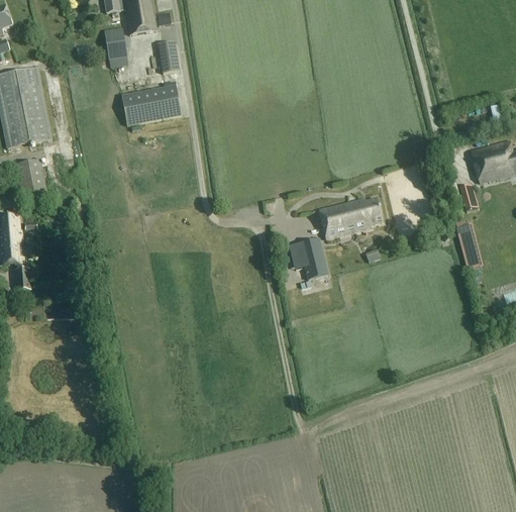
[(104,0),(106,10),(125,7),(129,32),(157,28),(151,0),(104,0)]
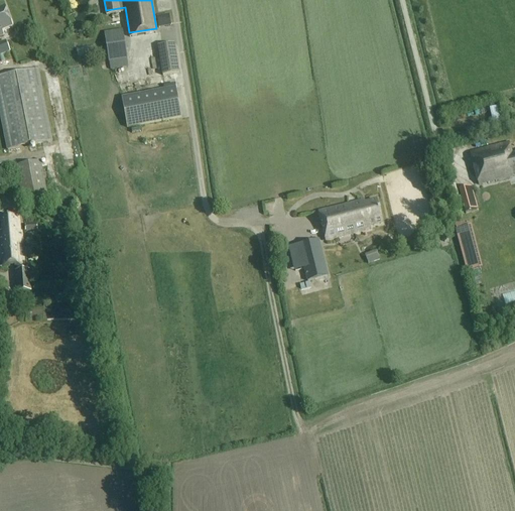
[(11,23),(4,3),(0,4),(0,32),(3,32),(1,27),(11,23)]
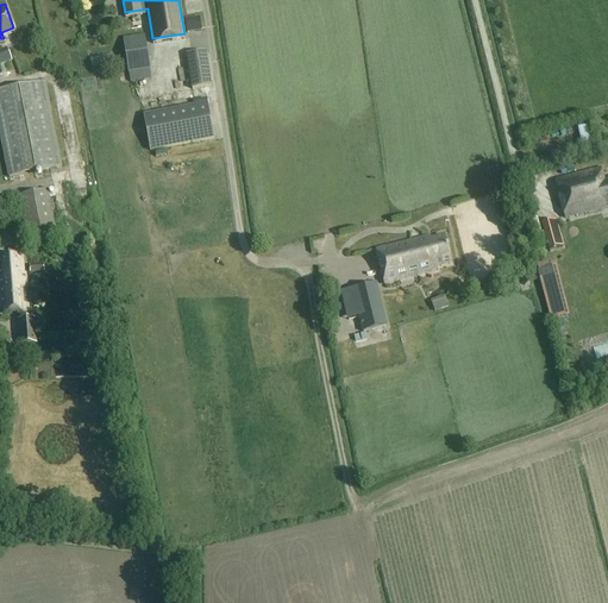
[(187,27),(201,25),(199,11),(185,13),(187,27)]
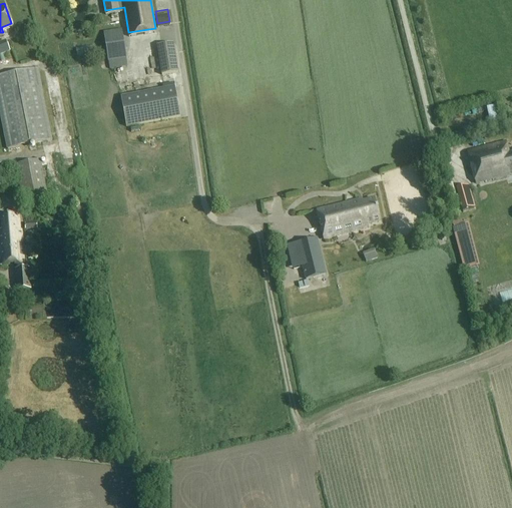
[(126,62),(125,55),(121,25),(104,27),(109,64),(126,62)]
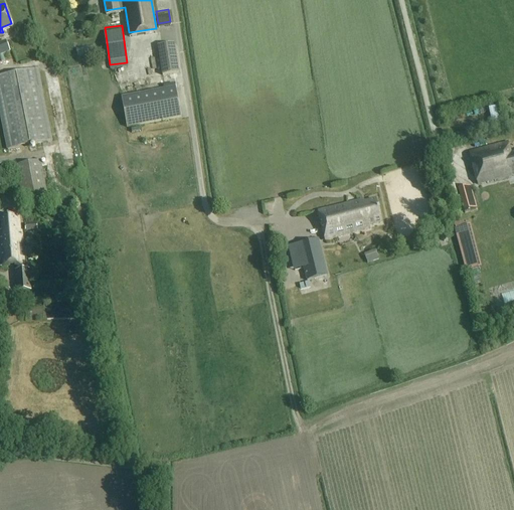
[(5,35),(0,37),(0,50),(9,47),(5,35)]
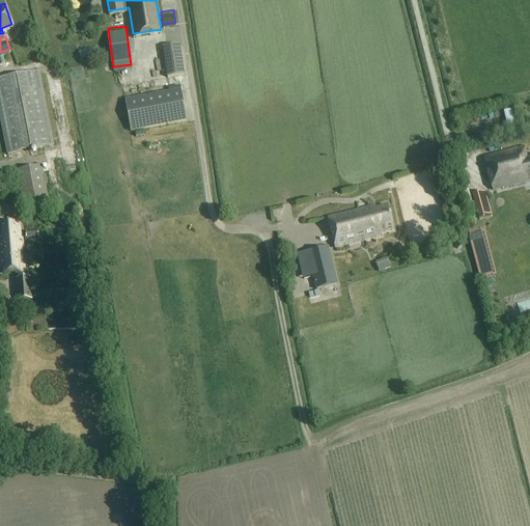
[(178,39),(162,43),(166,73),(184,71),(178,39)]
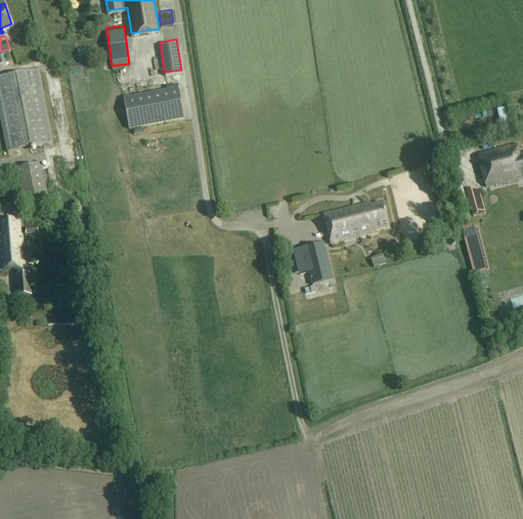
[(38,66),(0,72),(0,109),(7,147),(52,139),(38,66)]
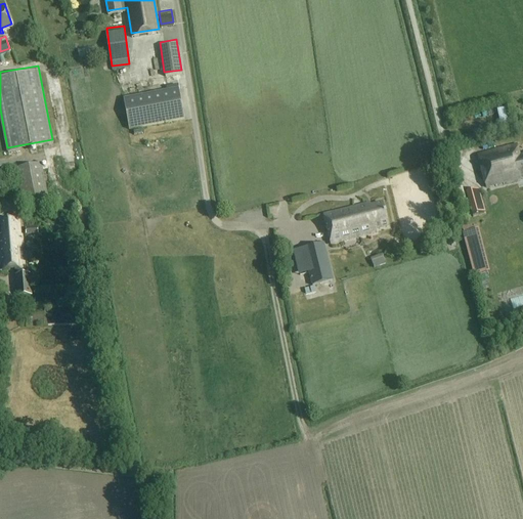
[(178,84),(122,94),(128,126),(183,116),(178,84)]
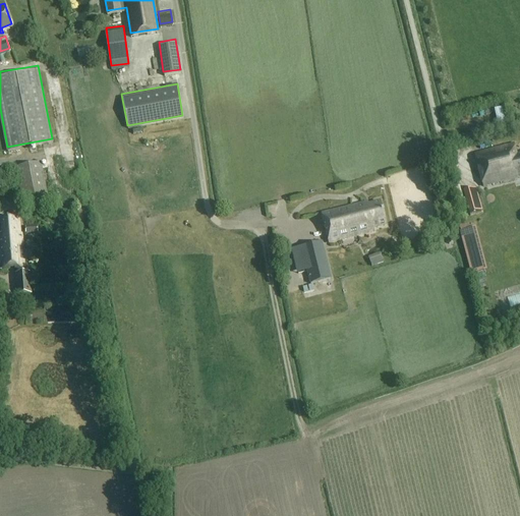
[(519,150),(517,151),(514,139),(475,150),(483,182),(519,172),(519,150)]
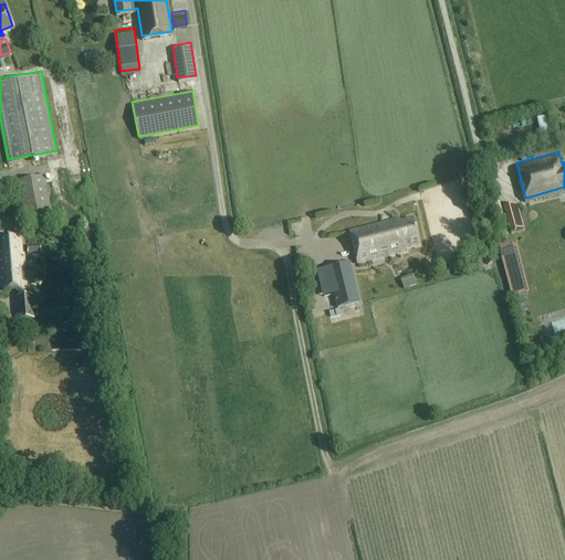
[(52,211),(44,172),(17,177),(24,217),(52,211)]
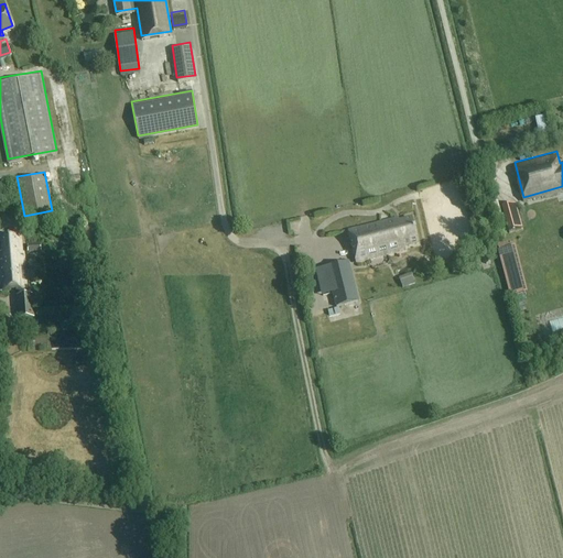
[(515,198),(500,201),(507,227),(521,223),(515,198)]
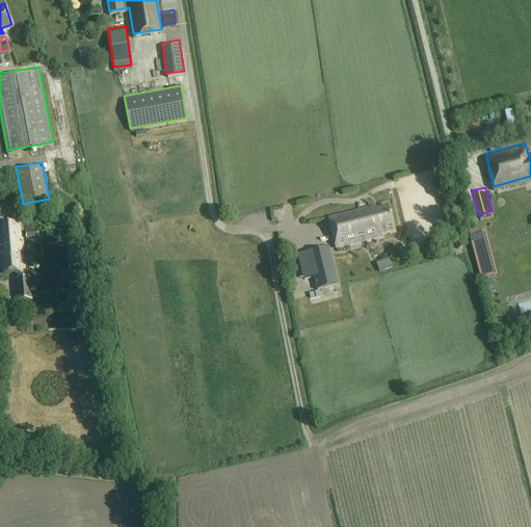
[(381,205),(380,201),(329,214),(337,244),(383,233),(382,229),(395,226),(390,203),(381,205)]
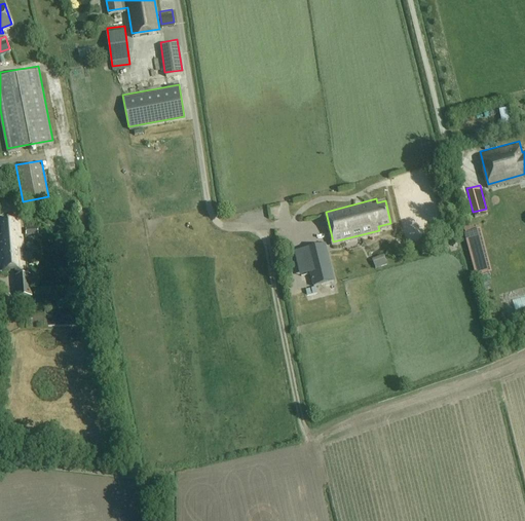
[(0,257),(10,256),(12,274),(27,272),(25,256),(20,256),(19,246),(15,222),(14,207),(0,208),(0,257)]
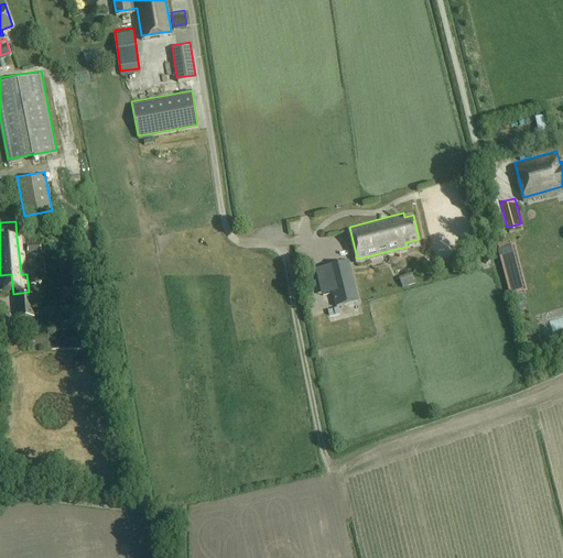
[(498,245),(497,245),(501,261),(515,258),(510,242),(508,242),(498,245)]
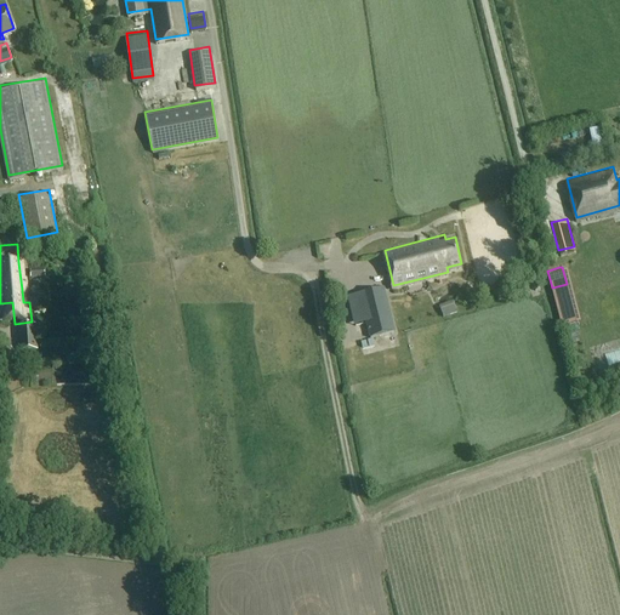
[(382,282),(357,288),(364,317),(368,332),(393,325),(382,282)]
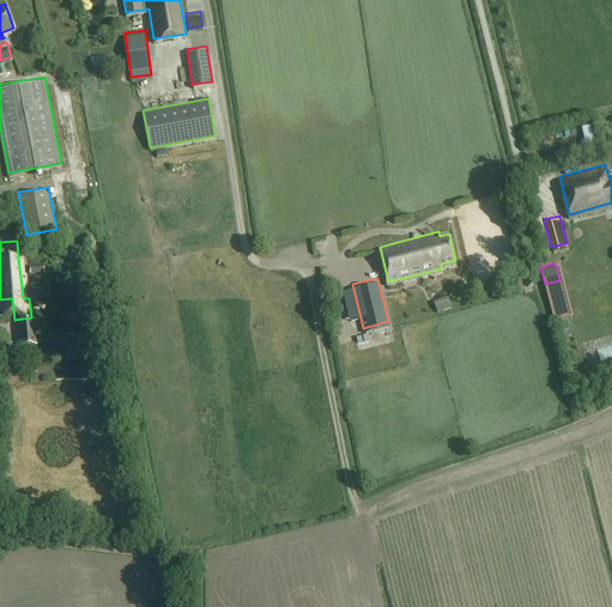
[(446,308),(460,302),(454,290),(441,295),(446,308)]
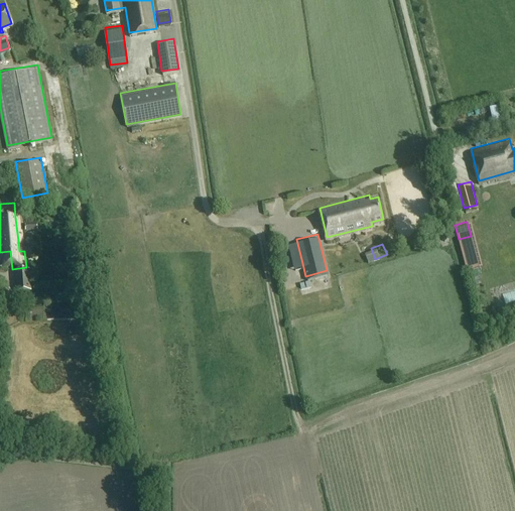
[(390,244),(384,246),(387,253),(392,250),(390,244)]
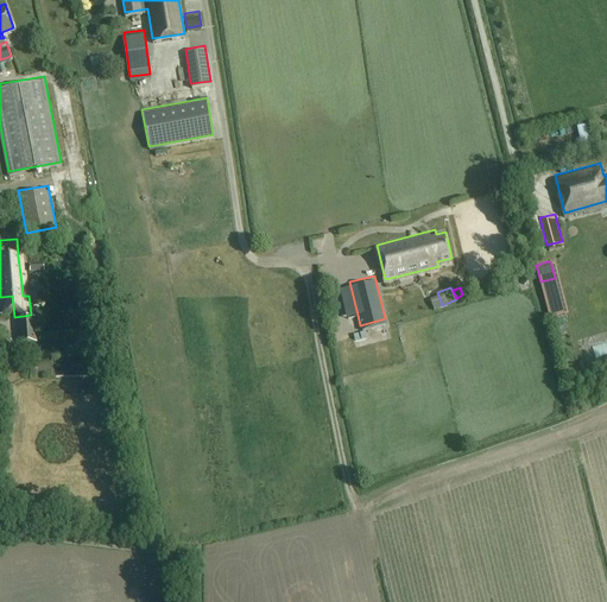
[(558,295),(544,298),(549,315),(563,311),(558,295)]
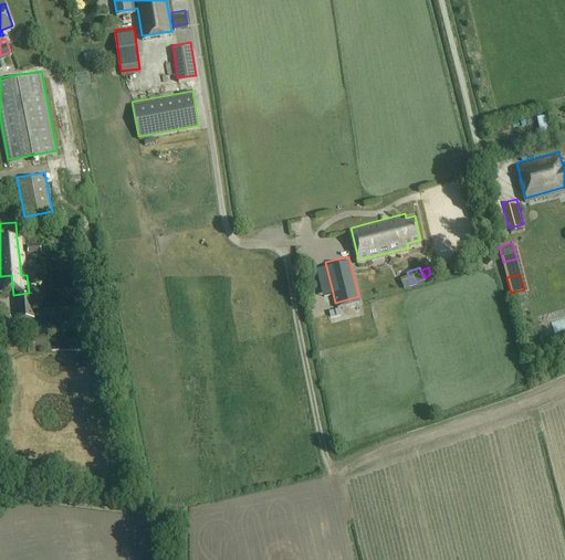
[(52,331),(52,345),(63,345),(63,333),(52,331)]
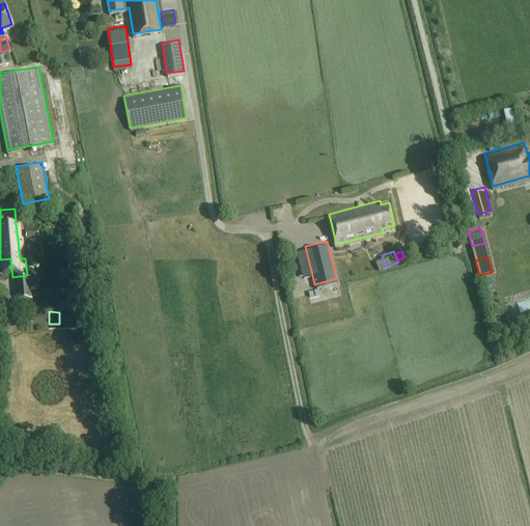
All buildings are outlined.
